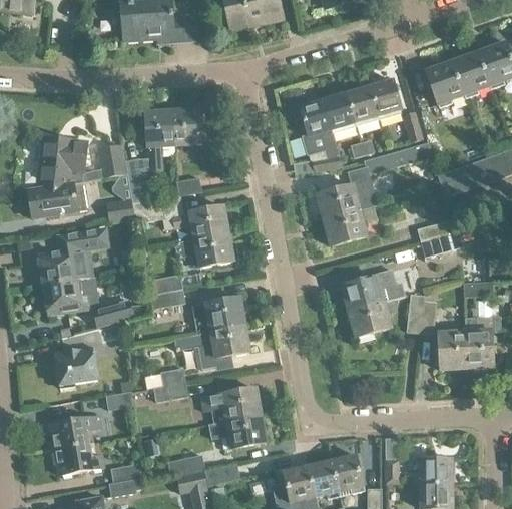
[(0,7),(20,10),(21,0),(33,1),(33,0),(0,0),(0,7)]
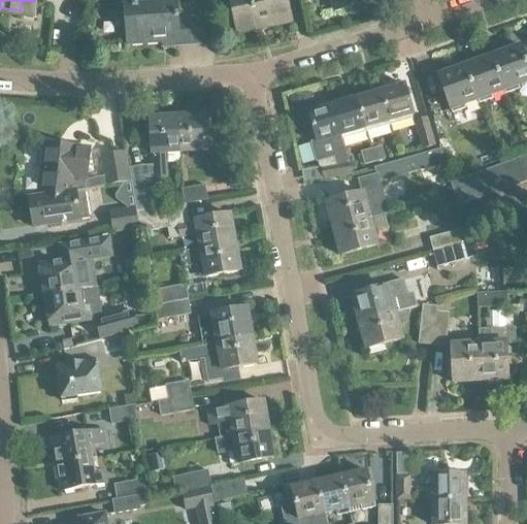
[(136,3),(136,0),(130,0),(131,3),(123,4),(125,40),(160,37),(160,42),(203,39),(201,14),(177,17),(176,0),(136,3)]
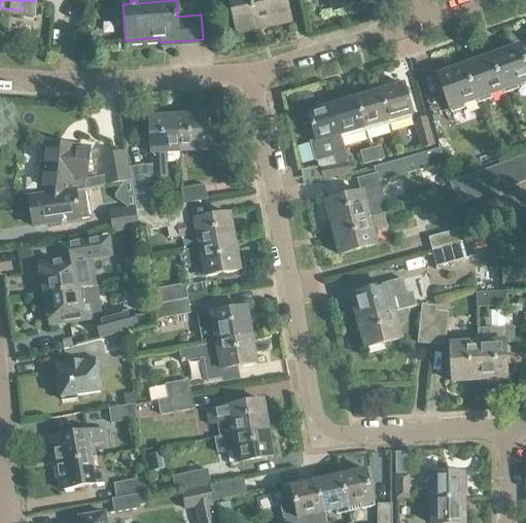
[(288,15),(284,0),(229,0),(235,28),(288,15)]
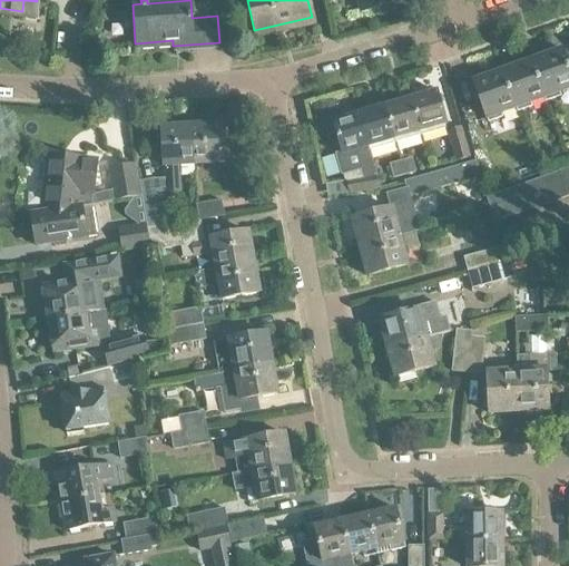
[(55,33),(51,25),(38,28),(40,37),(55,33)]
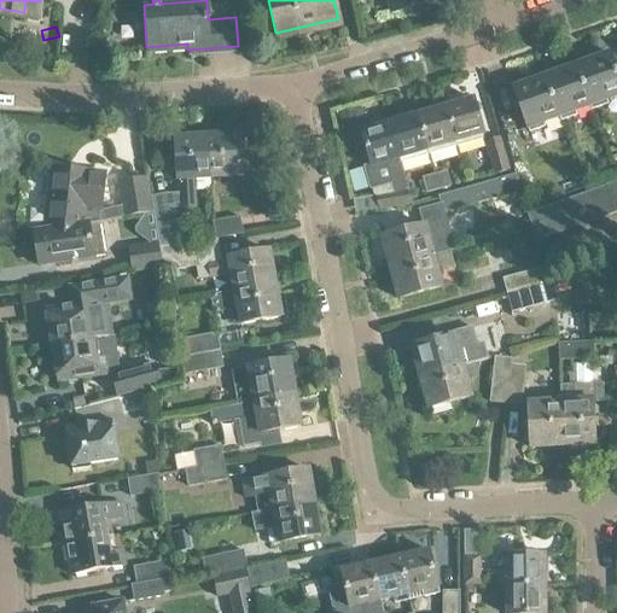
[(588,58),(575,63),(589,101),(592,106),(607,100),(605,97),(616,92),(616,66),(616,68),(609,51),(607,52),(605,46),(586,53),(588,58)]
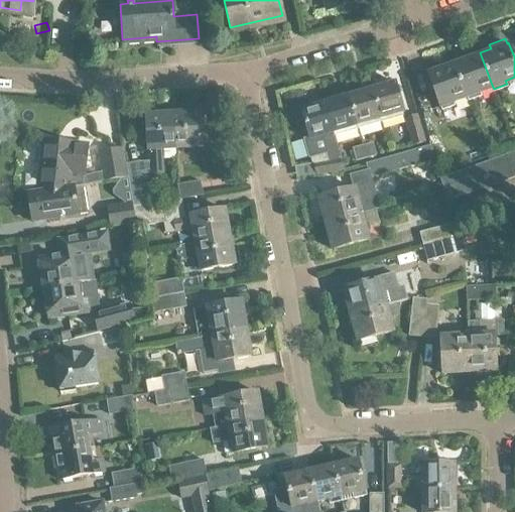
[(480,52),(455,61),(466,94),(467,94),(468,98),(481,93),(479,89),(492,85),(480,52)]
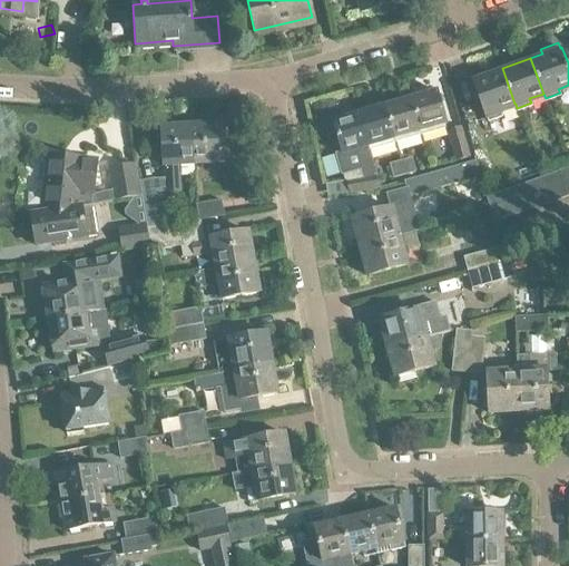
[(500,109),(514,104),(502,68),(472,79),(486,114),(487,114),(488,118),(501,113),(500,109)]
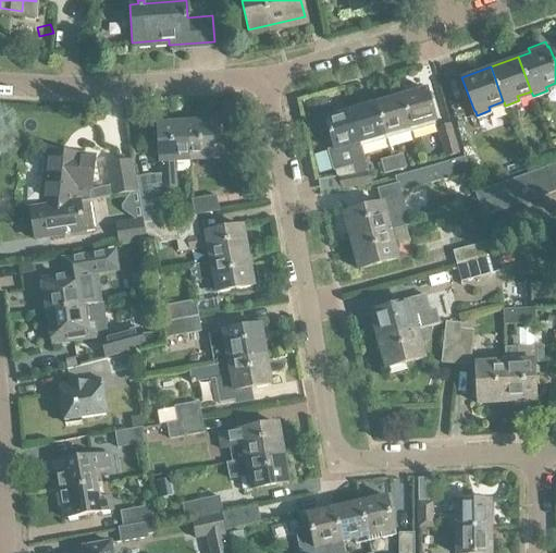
[(425,86),(399,94),(409,127),(435,120),(425,86)]
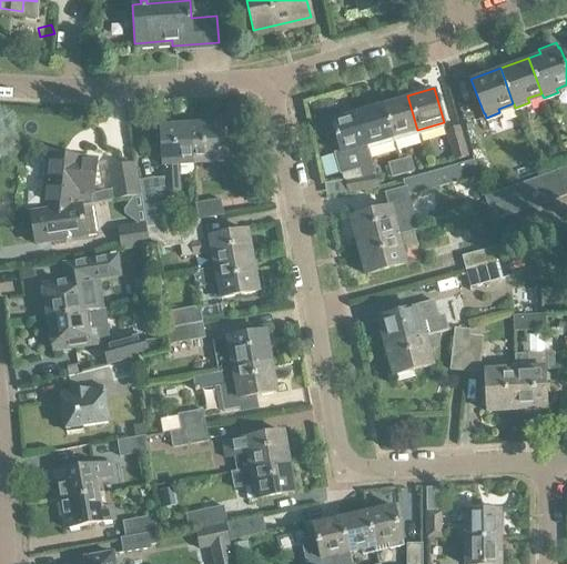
[(382,103),(391,137),(417,130),(407,96),(382,103)]
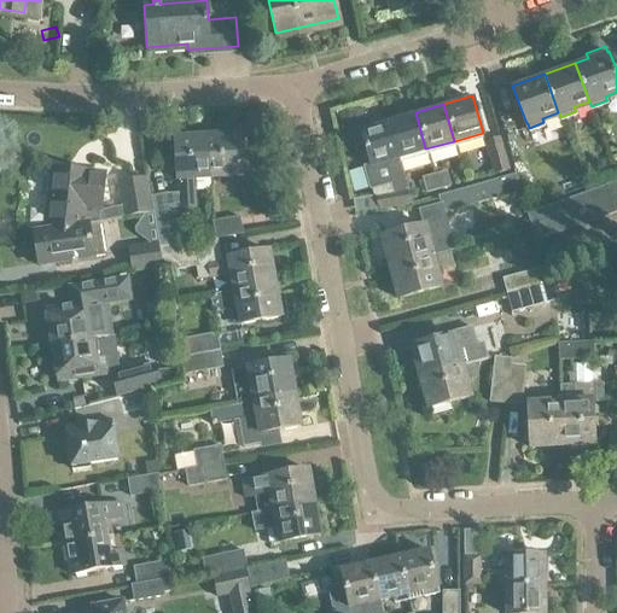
[(339,110),(344,127),(359,122),(354,105),(339,110)]
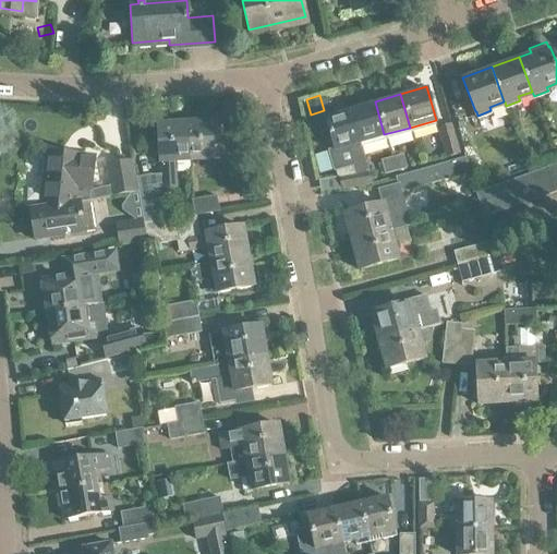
[(351,108),(361,142),(384,134),(375,101),(351,108)]
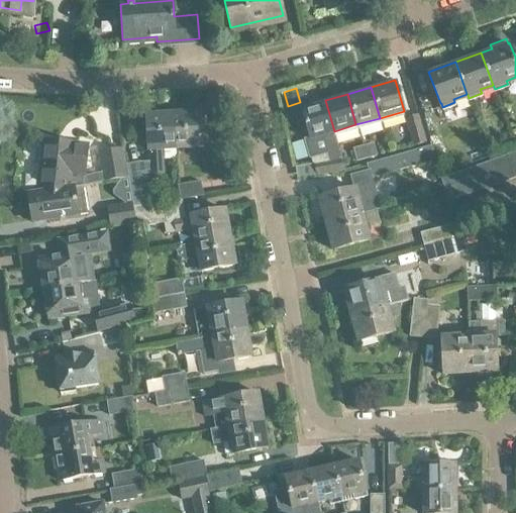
[(301,107),(309,134),(303,136),(308,156),(309,156),(326,150),(328,158),(314,161),(316,173),(344,169),(343,164),(334,131),(325,100),(301,107)]
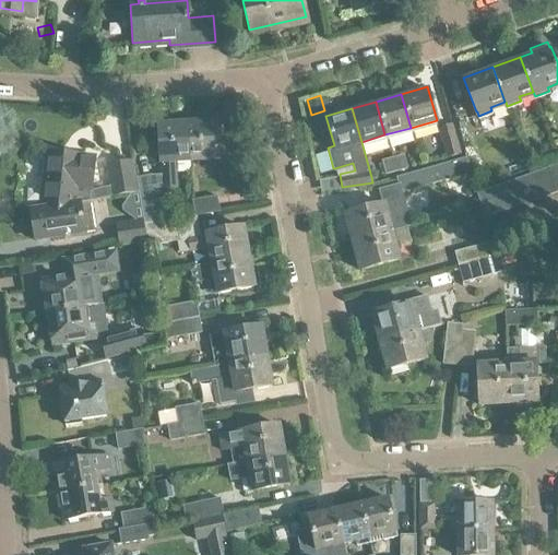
[(218,118),(188,120),(191,158),(221,156),(218,118)]
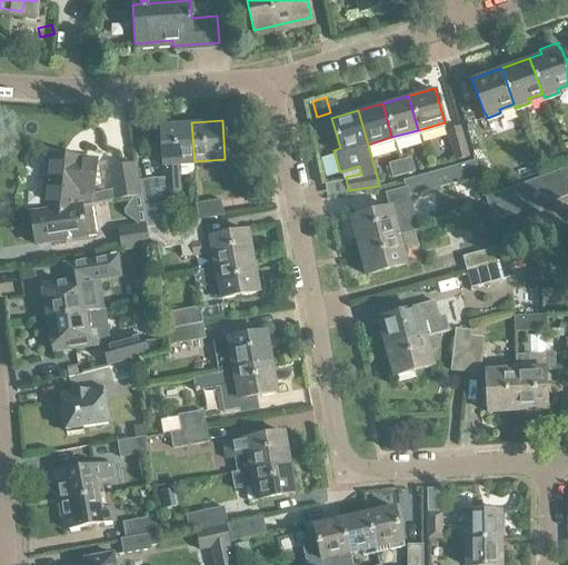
[(165,174),(137,178),(140,195),(141,194),(146,219),(147,225),(163,221),(158,189),(181,188),(180,162),(195,161),(191,122),(160,125),(162,164),(163,164),(165,174)]
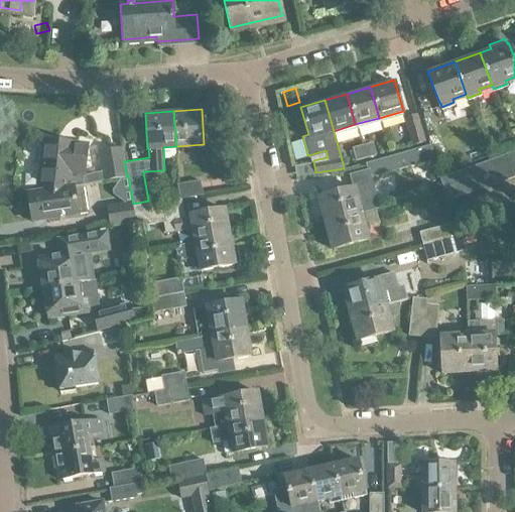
[(424,138),(416,113),(404,116),(412,142),(424,138)]
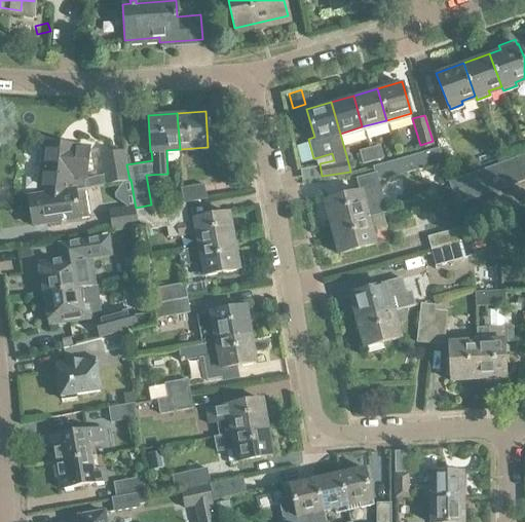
[(44,139),(38,193),(84,186),(86,166),(73,165),(76,143),(44,139)]
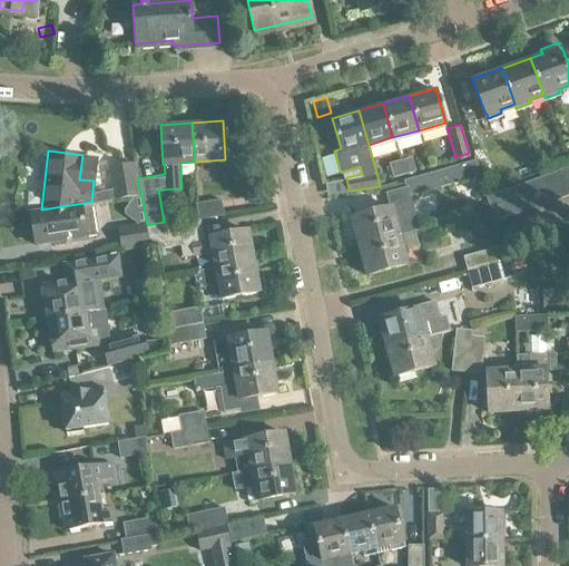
[(334,150),(322,154),(329,175),(340,172),(334,150)]
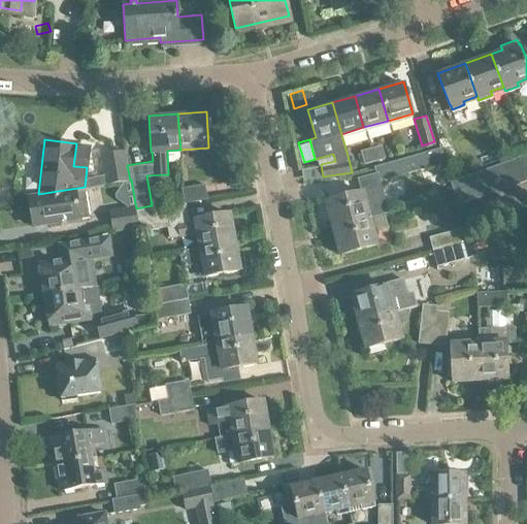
[(381,143),(370,146),(374,160),(385,157),(381,143)]
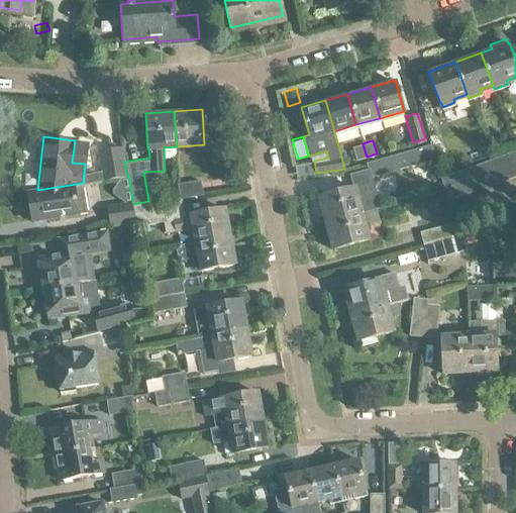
[(363,143),(352,145),(356,159),(367,157),(363,143)]
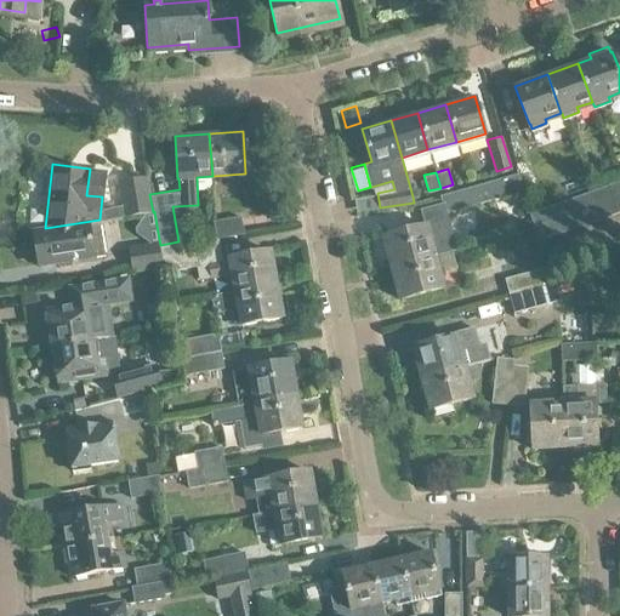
[(518,172),(439,194),(444,211),(523,189),(518,172)]
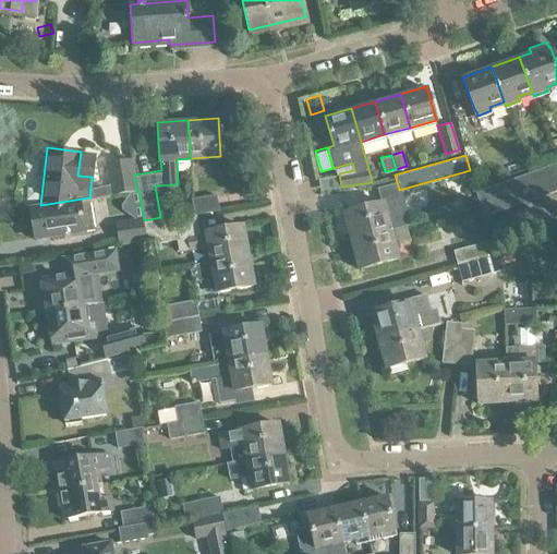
[(107,161),(112,194),(137,191),(134,175),(132,157),(107,161)]
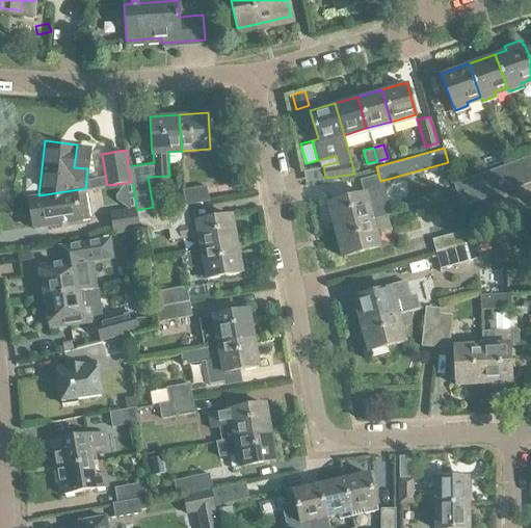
[(530,154),(530,155),(520,158),(527,180),(530,178),(530,154)]
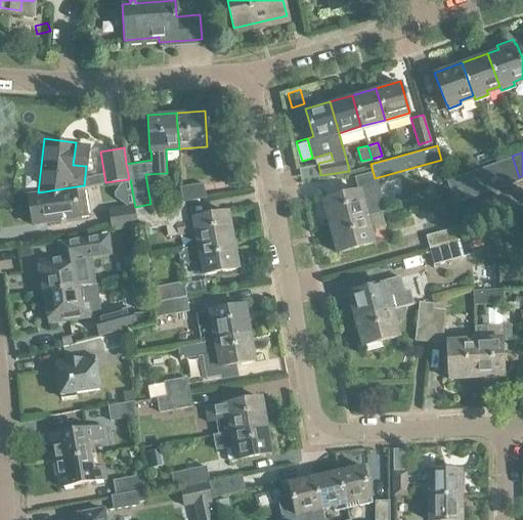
[(512,156),(495,162),(504,183),(519,177),(512,156)]
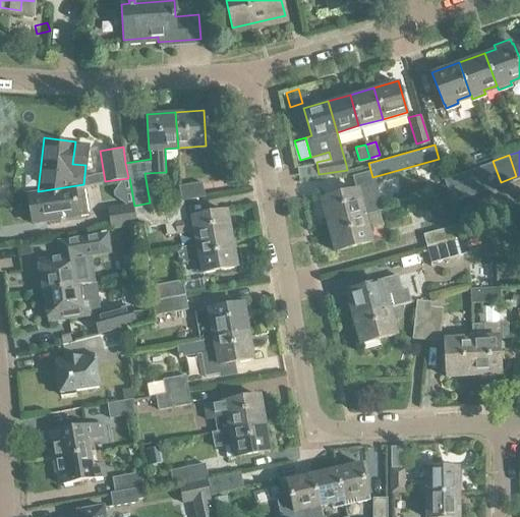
[(493,161),(476,167),(484,187),(501,182),(493,161)]
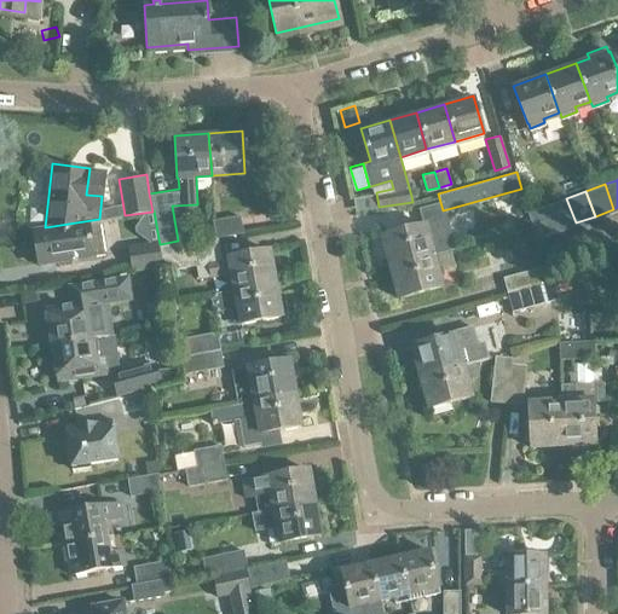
[(566,198),(547,204),(556,230),(576,222),(566,198)]
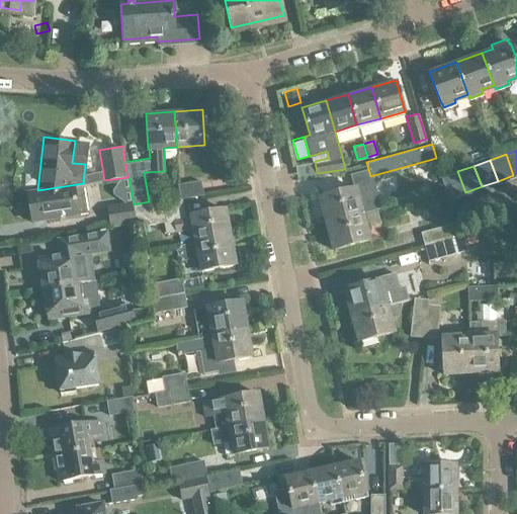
[(442,177),(449,198),(465,192),(457,171),(442,177)]
